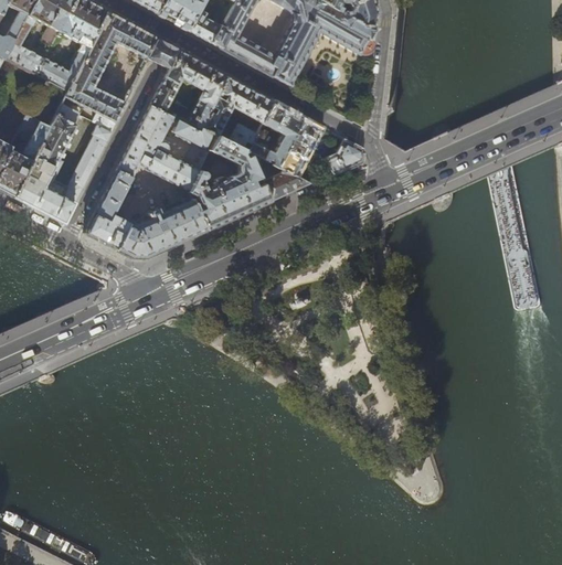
[(0,0),(0,12),(3,14),(9,6),(11,0),(0,0)]
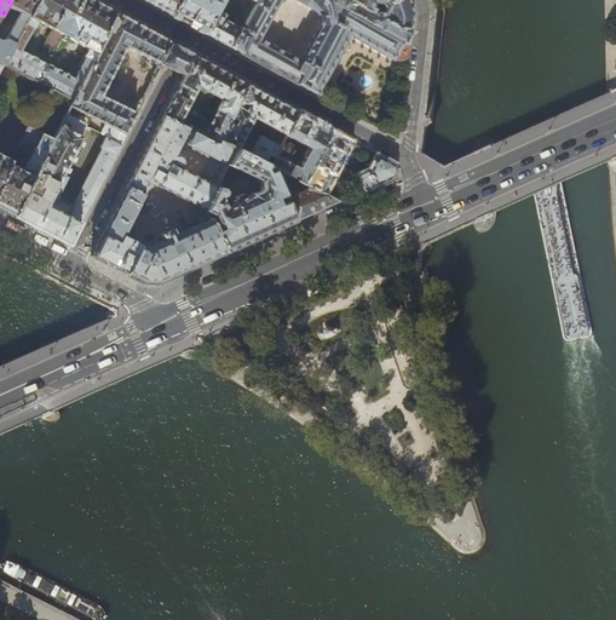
[(0,62),(5,65),(6,63),(41,0),(12,0),(10,6),(23,13),(7,42),(0,38),(0,62)]
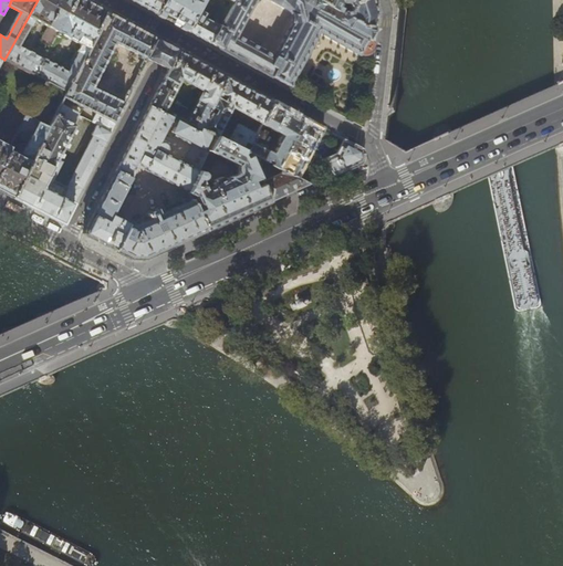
[(48,25),(61,32),(77,0),(38,0),(6,58),(38,75),(47,59),(22,46),(37,20),(48,25)]
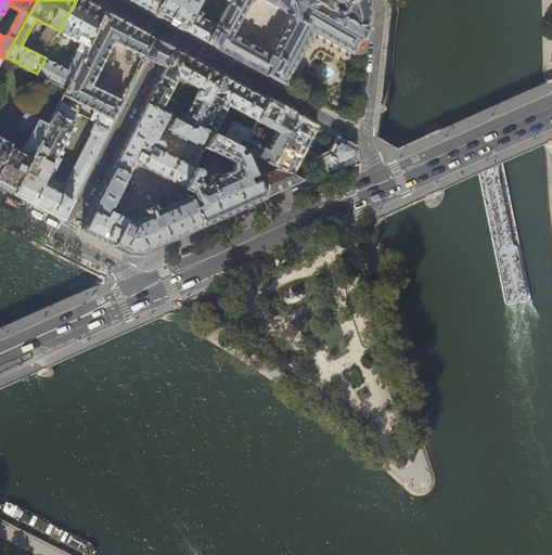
[(47,79),(67,90),(107,11),(89,1),(87,0),(76,0),(60,31),(67,36),(82,44),(78,51),(78,50),(67,69),(46,57),(37,74),(47,79)]
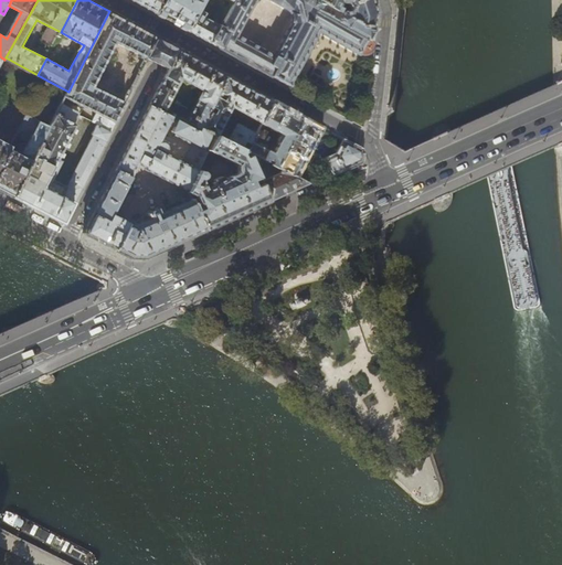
[(134,0),(141,4),(159,14),(167,0),(134,0)]
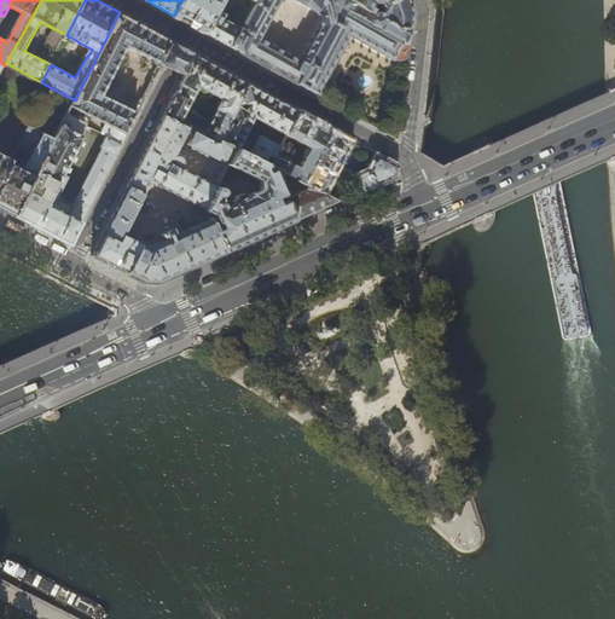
[(183,0),(174,16),(184,21),(197,28),(207,34),(221,11),(226,0),(183,0)]
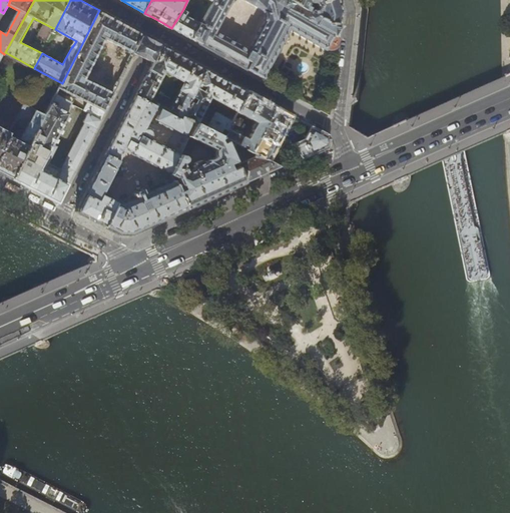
[(211,10),(208,8),(207,11),(209,12),(203,24),(194,40),(217,53),(217,52),(218,53),(220,55),(222,53),(226,55),(231,58),(230,60),(232,61),(233,61),(248,70),(263,78),(291,28),(326,49),(327,48),(328,48),(330,49),(333,50),(335,49),(337,48),(339,45),(340,42),(339,40),(337,37),(341,29),(341,24),(330,23),(312,13),(310,17),(299,11),(302,7),(301,6),(290,0),(216,0),(215,3),(211,10)]
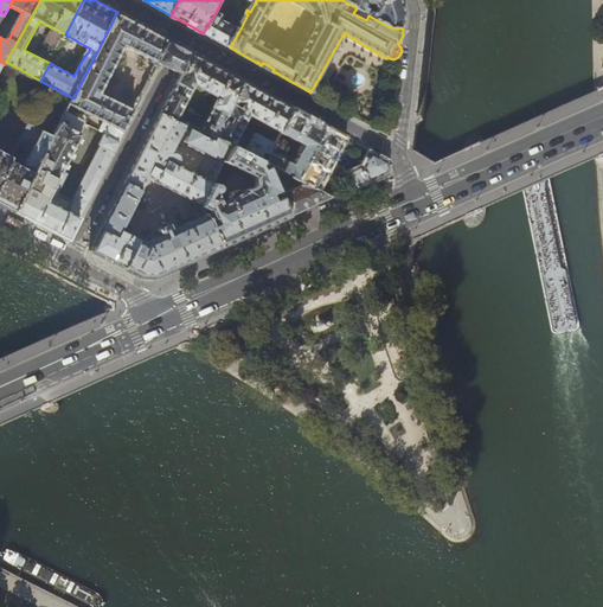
[(403,29),(405,14),(401,0),(359,0),(355,7),(357,8),(364,13),(365,12),(369,14),(369,16),(390,27),(403,29)]
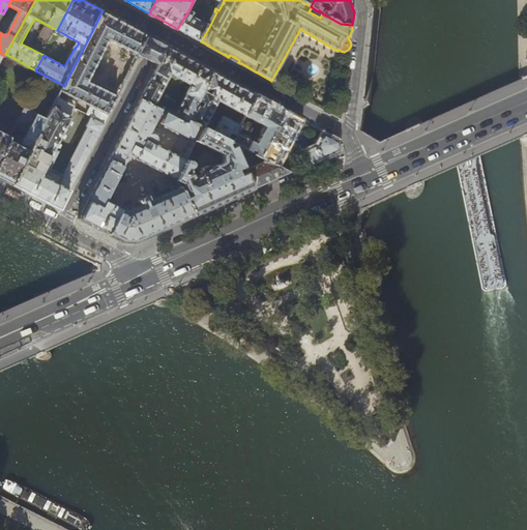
[(196,12),(189,9),(177,29),(189,35),(191,35),(201,41),(210,25),(194,17),(196,12)]
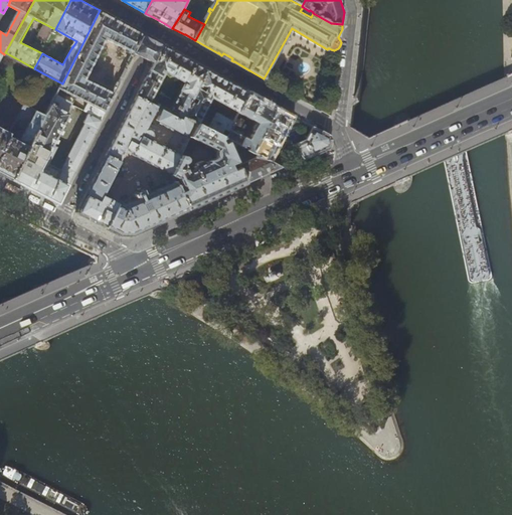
[(154,62),(155,62),(164,45),(163,45),(156,41),(148,37),(147,36),(124,23),(100,10),(62,83),(60,89),(88,102),(107,112),(111,104),(116,95),(87,79),(108,39),(137,53),(139,54),(146,58),(154,62)]
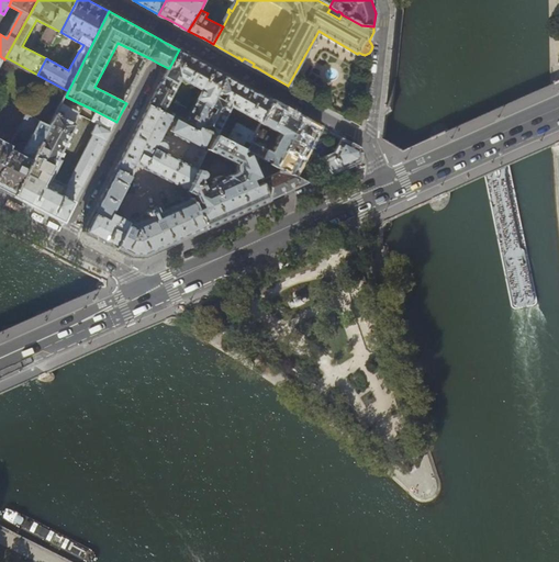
[(47,25),(40,41),(52,47),(60,32),(47,25)]
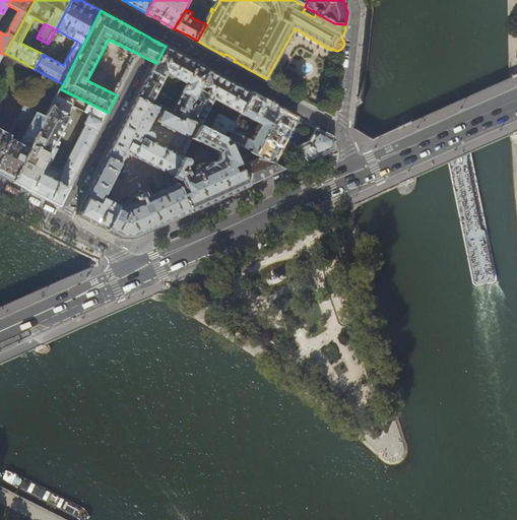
[(149,77),(140,96),(169,112),(175,100),(159,92),(169,73),(188,83),(173,114),(185,120),(187,118),(210,71),(172,49),(166,46),(156,63),(154,67),(149,77)]
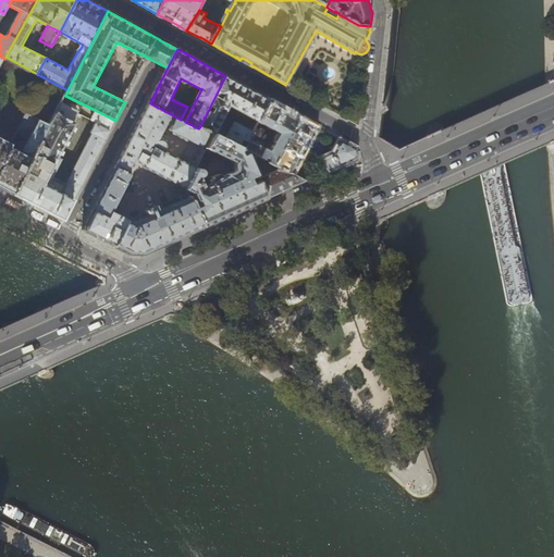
[(262,96),(225,76),(200,126),(217,134),(235,144),(237,140),(242,143),(243,139),(245,139),(249,141),(250,140),(254,133),(236,123),(234,127),(223,122),(232,106),(260,121),(271,101),(270,100),(262,96)]
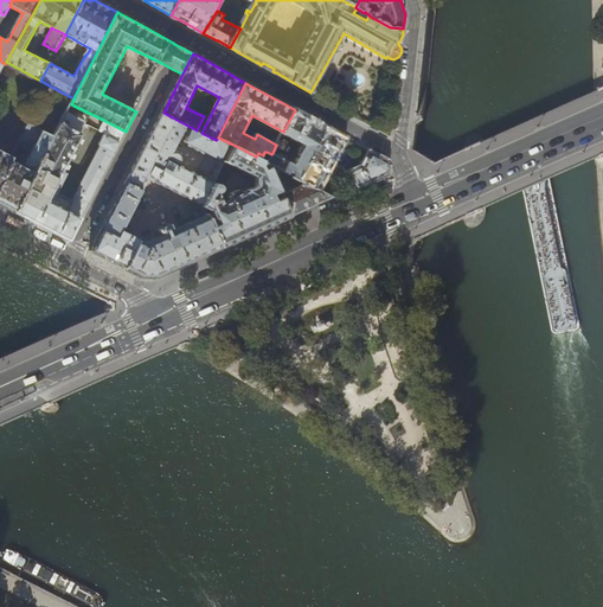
[(313,120),(295,110),(283,132),(306,145),(295,165),(288,161),(289,157),(282,153),(280,157),(273,153),(271,154),(268,163),(289,173),(289,172),(290,170),(295,174),(295,176),(294,176),(293,176),(319,189),(345,138),(313,120)]
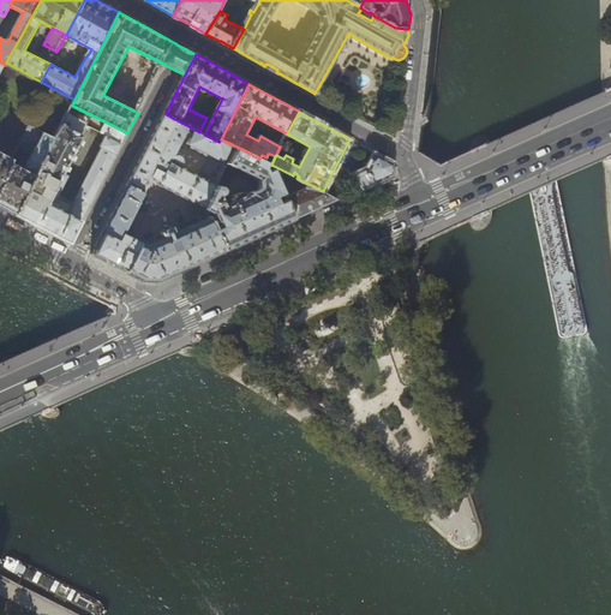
[(69,113),(55,137),(17,215),(42,228),(71,243),(85,215),(96,193),(107,173),(113,161),(127,133),(105,121),(103,124),(107,126),(103,132),(109,135),(108,138),(108,137),(103,147),(105,147),(78,198),(79,198),(77,204),(55,193),(90,125),(69,113)]
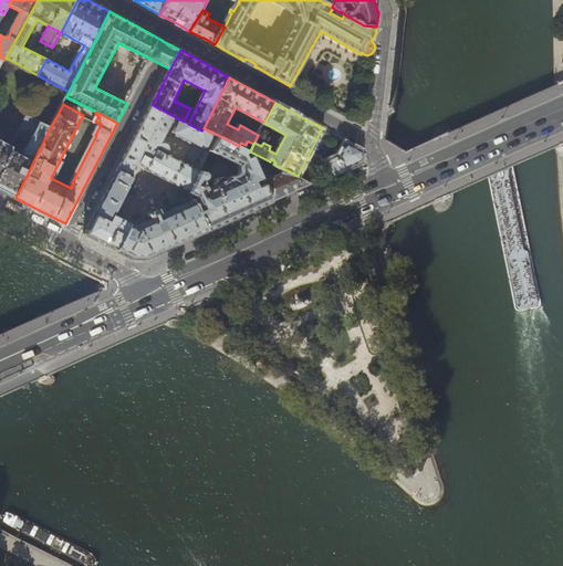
[(112,247),(133,258),(147,258),(169,248),(209,230),(191,191),(201,171),(212,150),(220,136),(204,128),(201,130),(188,124),(184,122),(153,105),(135,139),(122,166),(102,202),(102,205),(86,234),(112,247)]
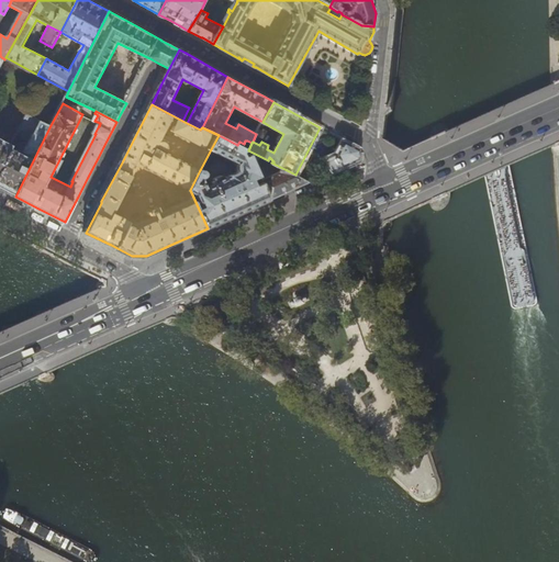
[(0,188),(15,197),(51,125),(31,114),(18,137),(30,144),(24,154),(12,148),(14,145),(0,136),(0,188)]
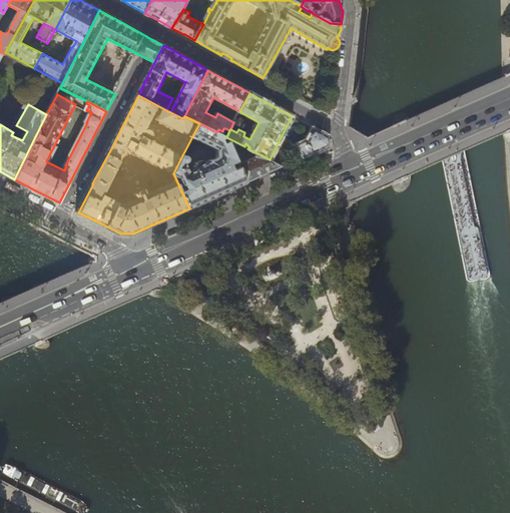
[(213,198),(247,182),(226,137),(216,132),(199,123),(192,136),(219,150),(218,151),(217,153),(218,155),(218,157),(207,162),(206,161),(195,166),(196,169),(190,171),(186,163),(187,162),(188,161),(189,158),(182,155),(173,173),(189,208),(213,198)]
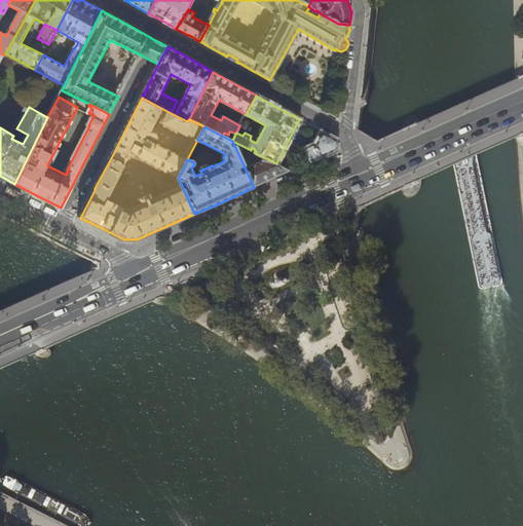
[(314,160),(337,149),(337,140),(329,136),(323,133),(316,145),(308,148),(314,160)]
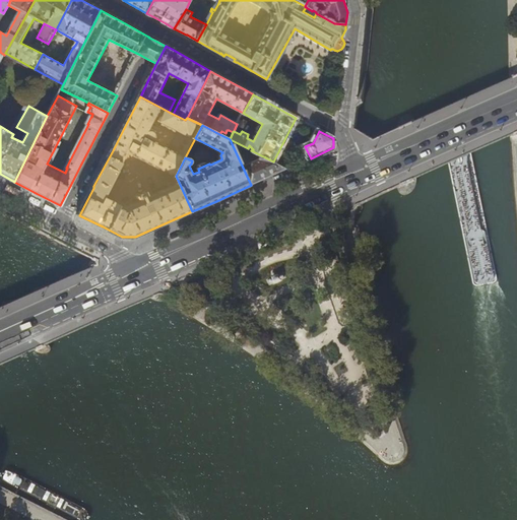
[(263,180),(286,169),(273,161),(251,150),(248,148),(230,139),(251,185),(263,180)]
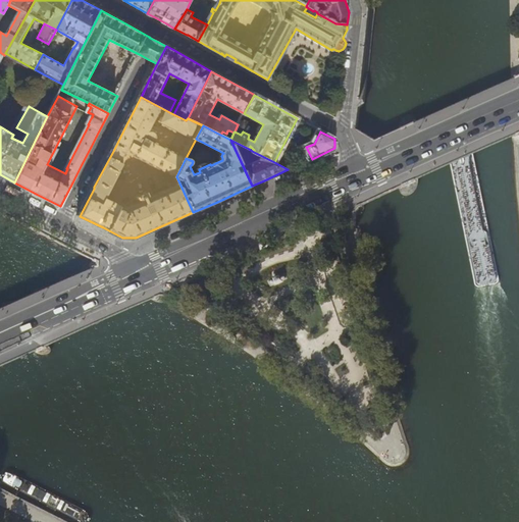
[(338,235),(338,233),(334,235),(335,236),(333,237),(333,238),(333,239),(334,240),(335,241),(338,241),(339,242),(341,241),(341,240),(343,239),(341,233),(338,235)]
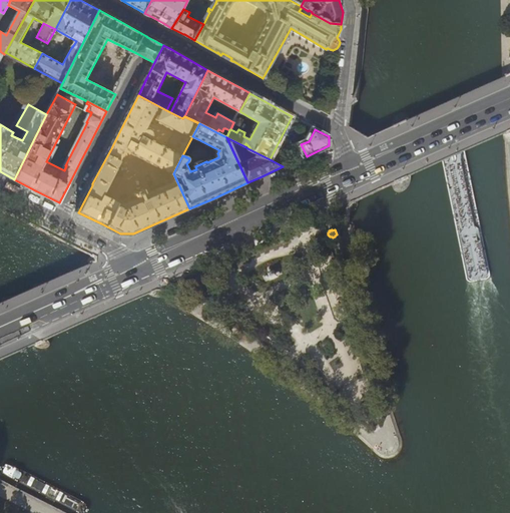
[(266,275),(270,282),(273,281),(274,282),(282,278),(281,277),(285,275),(282,268),(277,271),(275,268),(273,267),(272,268),(270,269),(271,273),(266,275)]
